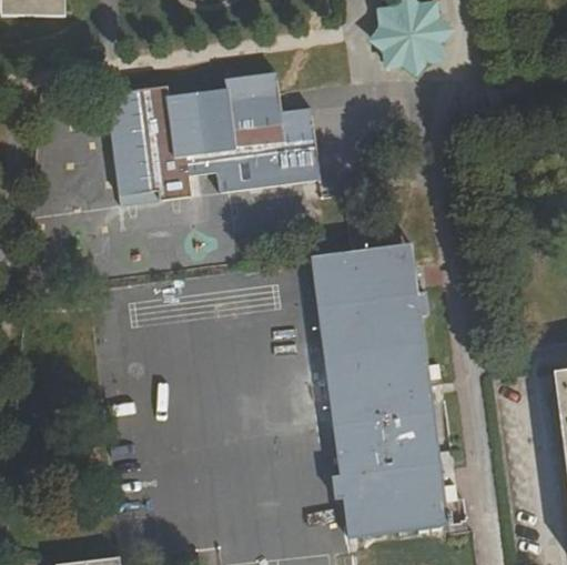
[(66,3),(47,0),(0,0),(0,6),(1,6),(1,12),(66,14),(66,3)]
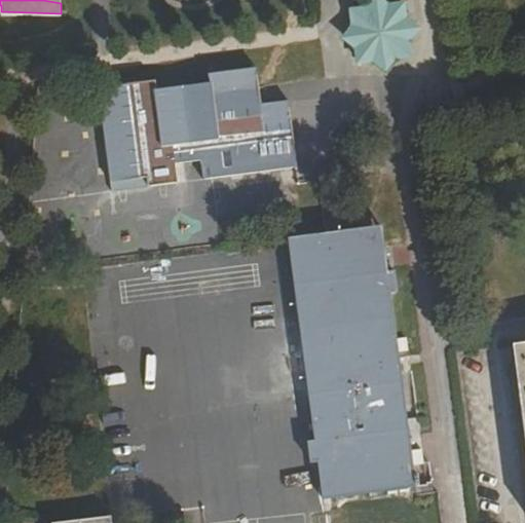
[(409,53),(403,1),(351,8),(358,60),(409,53)]
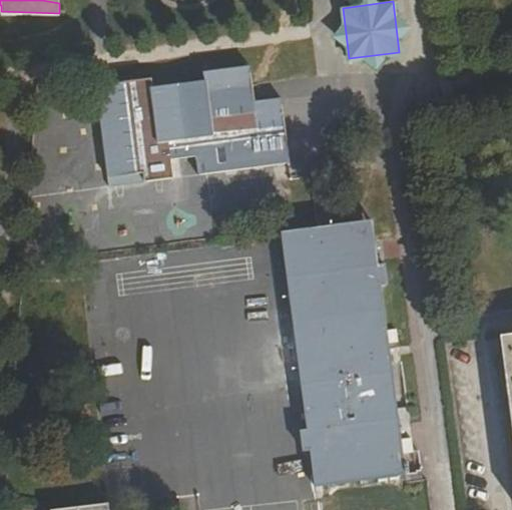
[(150,77),(108,83),(95,84),(99,116),(106,174),(141,170),(143,179),(172,174),(170,157),(195,154),(198,173),(289,161),(280,96),(253,99),(249,64),(202,70),(202,80),(151,86),(150,77)]
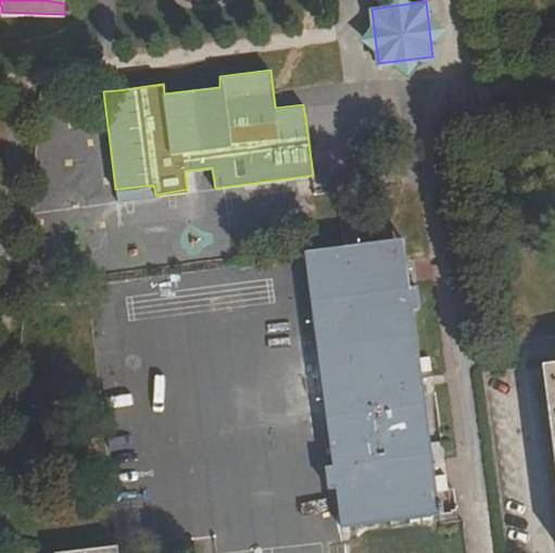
[(404,237),(344,246),(347,265),(373,263),(376,289),(410,286),(404,237)]
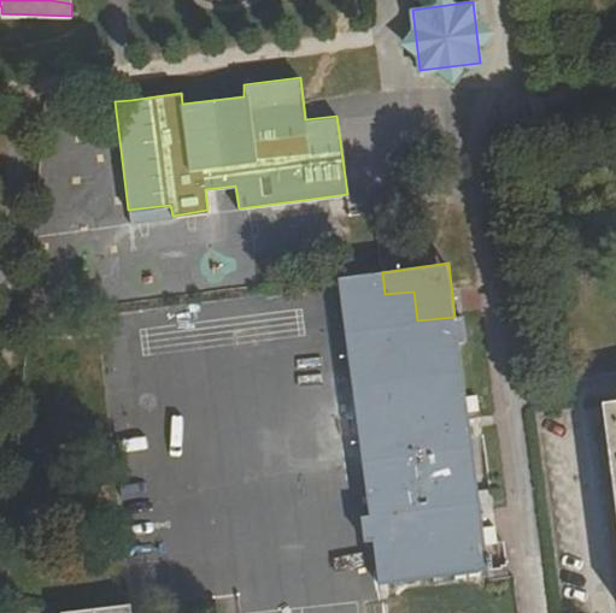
[(385,294),(382,272),(338,278),(370,513),(359,514),(363,541),(373,540),(379,583),(488,569),(488,566),(492,565),(491,553),(486,553),(485,542),(499,540),(498,526),(482,529),(458,342),(468,341),(463,316),(455,317),(417,320),(414,292),(385,294)]
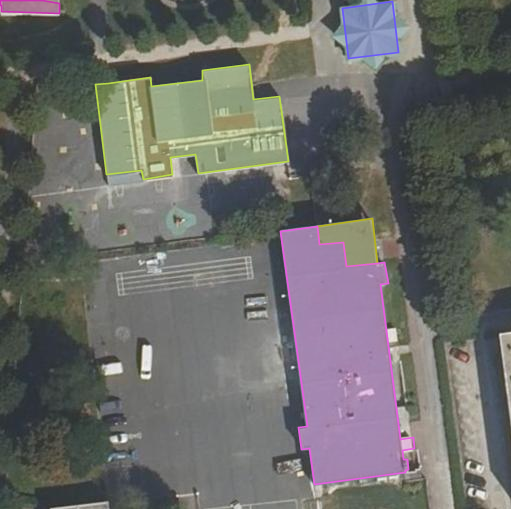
[(294,354),(291,328),(281,329),(284,356),(294,354)]
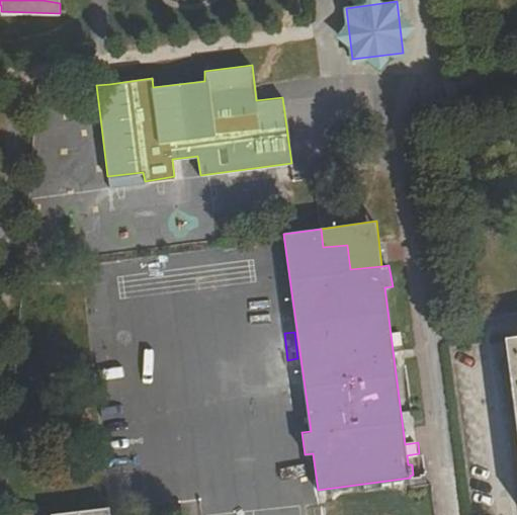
[(516,336),(505,338),(508,358),(504,358),(507,373),(509,372),(513,399),(510,400),(516,452),(516,336)]
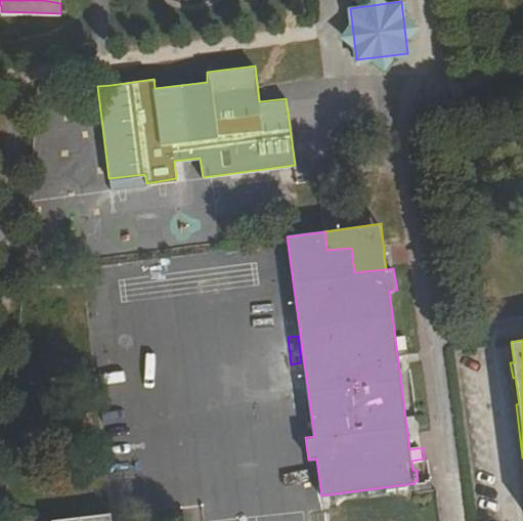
[(112,520),(112,512),(48,520),(112,520)]
